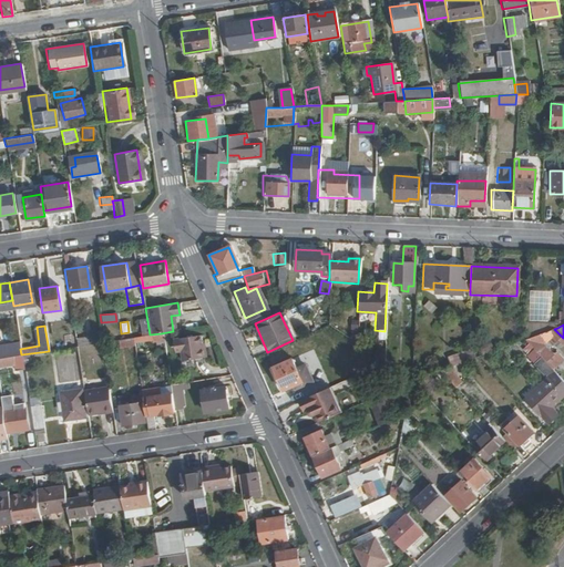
[(542,346),(550,338),(555,343),(557,341),(562,347),(563,344),(563,341),(561,338),(562,337),(554,329),(524,339),(544,361),(543,362),(550,370),(562,360),(555,352),(552,356),(542,346)]
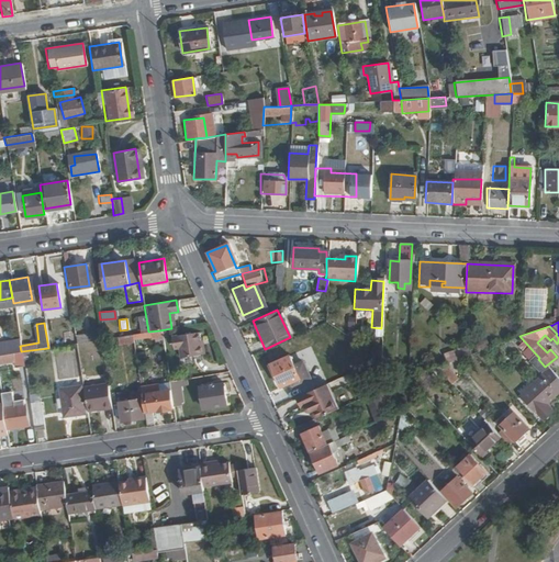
[(160,339),(159,330),(148,332),(131,335),(131,341),(149,338),(149,340),(160,339)]
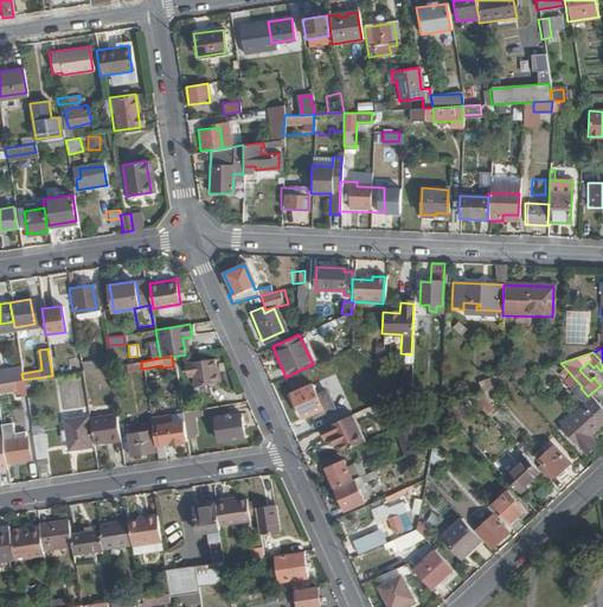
[(110,366),(109,358),(79,363),(82,371),(110,366)]
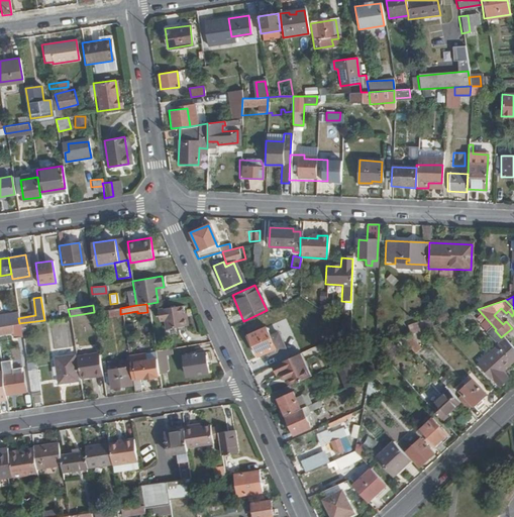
[(183,326),(182,317),(179,318),(177,307),(155,310),(156,320),(161,320),(163,329),(183,326)]
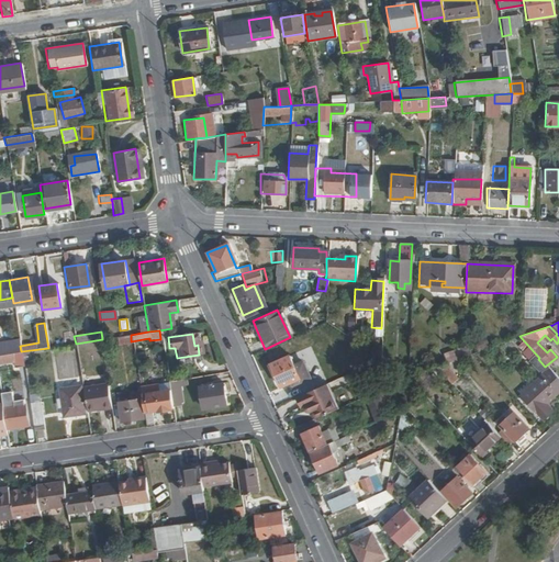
[(0,355),(21,351),(20,346),(0,349),(0,355)]
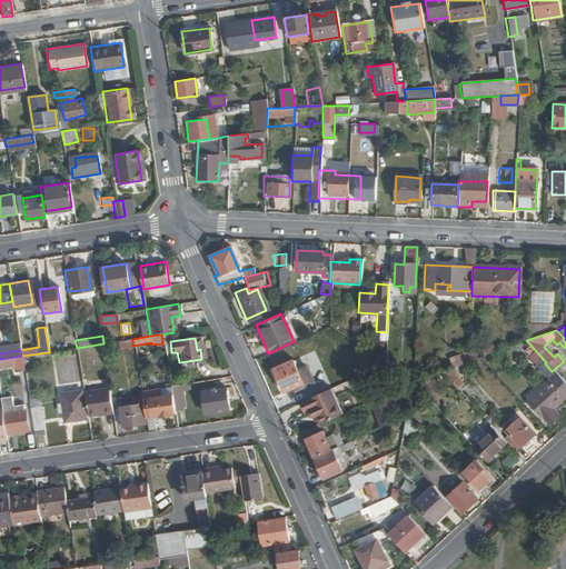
[(23,371),(21,356),(0,359),(0,368),(12,367),(13,373),(23,371)]
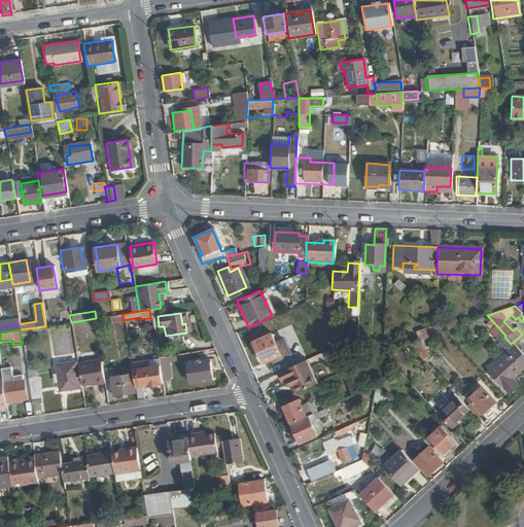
[(278,356),(272,344),(268,335),(250,343),(260,364),(278,356)]
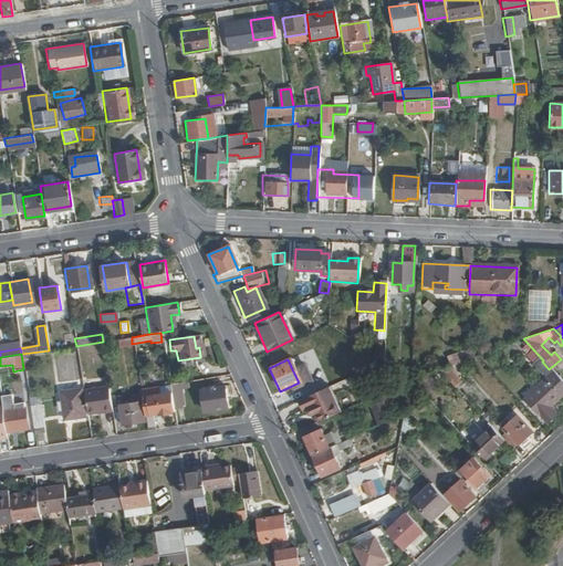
[(460,383),(446,367),(437,370),(454,388),(460,383)]
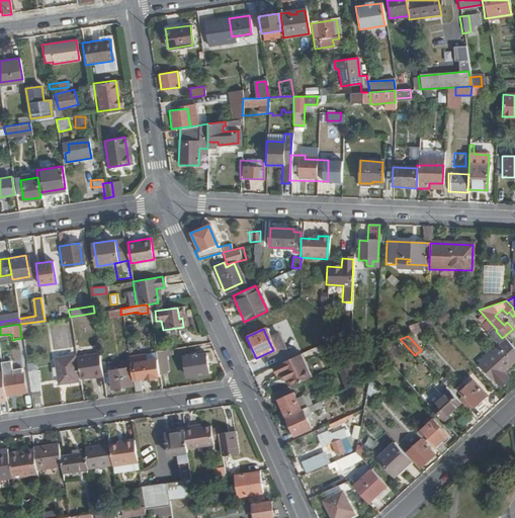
[(405,350),(400,339),(393,342),(398,353),(405,350)]
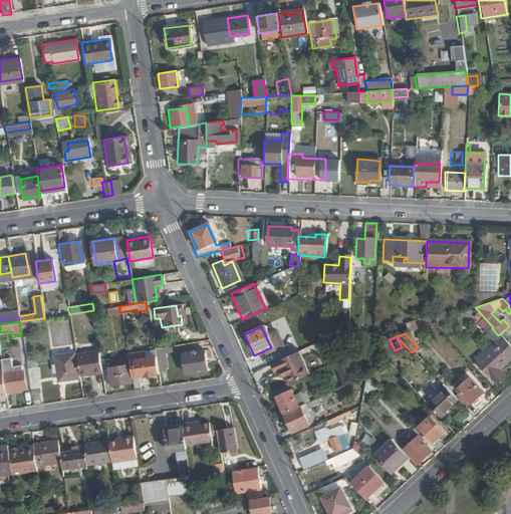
[(510,357),(510,349),(500,337),(495,343),(510,359),(510,357)]
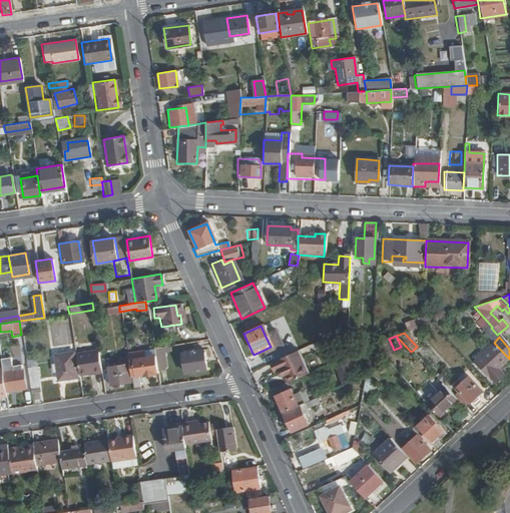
[(355,352),(350,341),(339,346),(344,358),(355,352)]
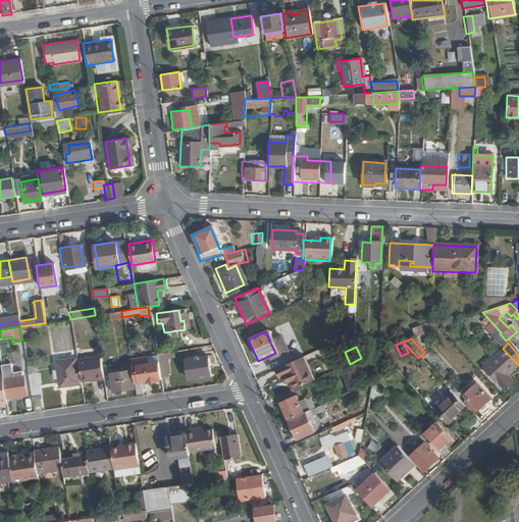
[(518,365),(503,349),(482,367),(504,389),(512,381),(507,375),(518,365)]
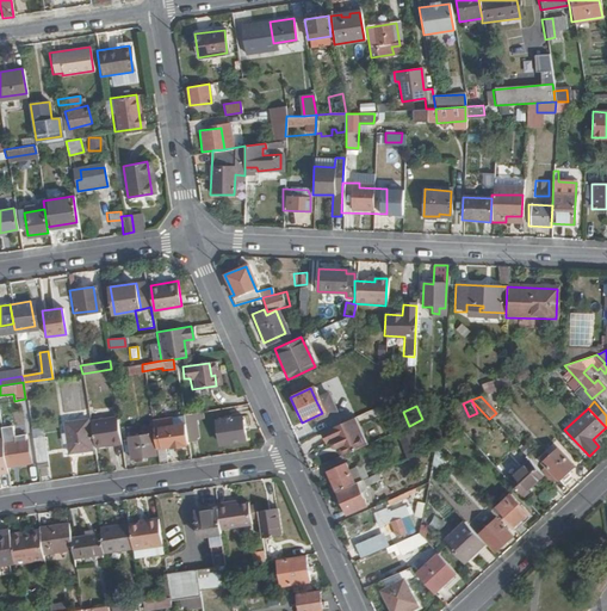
[(409,426),(403,412),(389,418),(395,432),(409,426)]
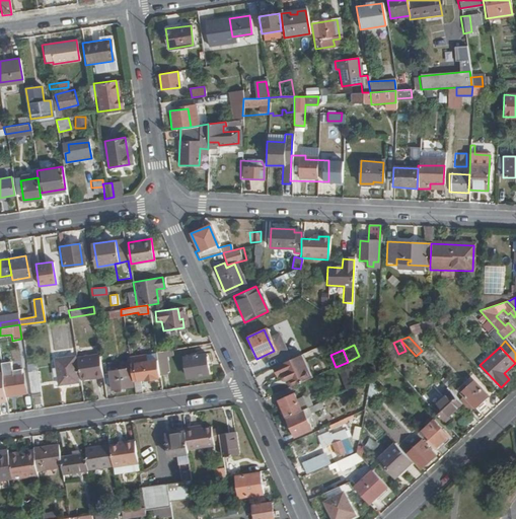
[(159,376),(155,357),(144,358),(144,352),(128,354),(134,393),(141,392),(139,379),(145,378),(145,379),(155,378),(155,376),(159,376)]
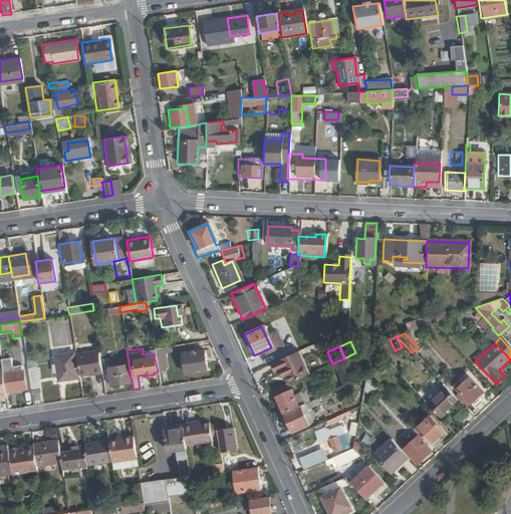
[(101,372),(97,349),(75,353),(79,375),(101,372)]
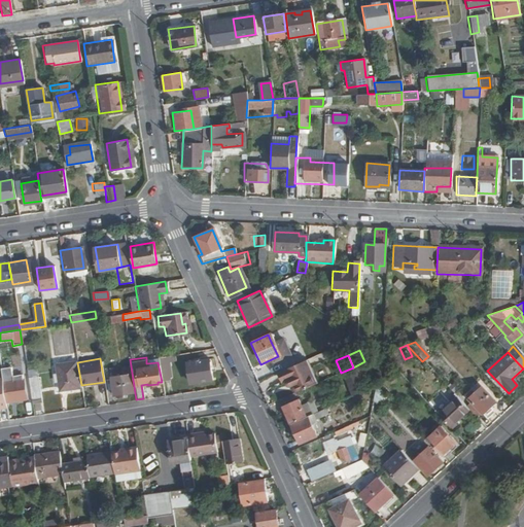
[(211,379),(208,358),(186,361),(189,382),(211,379)]
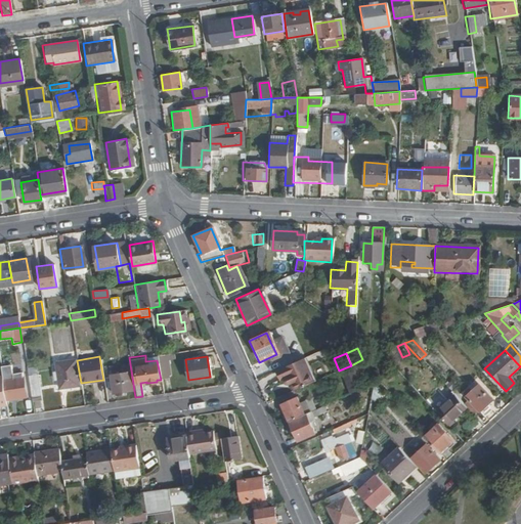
[(170,381),(169,369),(167,369),(165,358),(157,360),(161,380),(161,382),(170,381)]
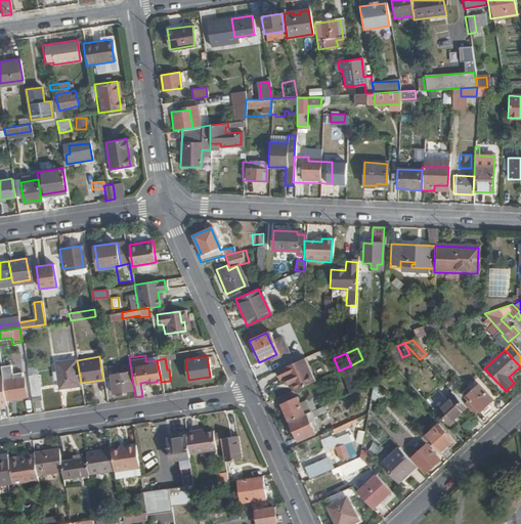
[(312,383),(301,358),(277,369),(281,379),(286,377),(287,379),(288,381),(291,381),(293,380),(298,389),(312,383)]
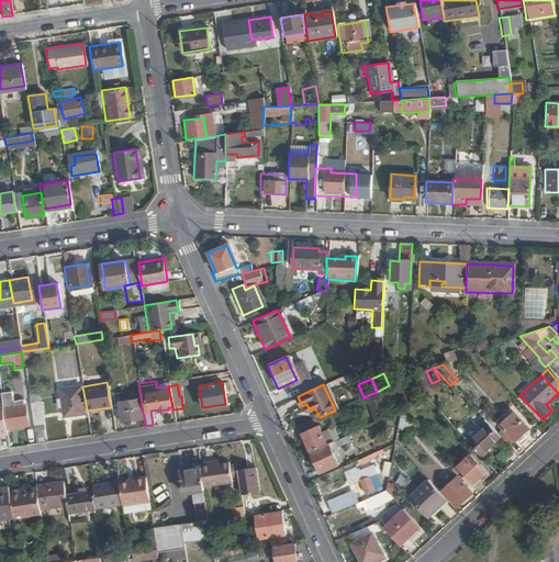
[(82,411),(78,389),(57,391),(58,401),(55,402),(56,407),(59,406),(60,414),(82,411)]
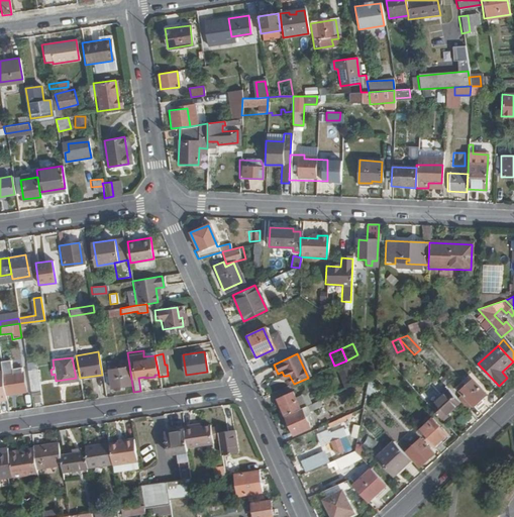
[(349,374),(358,370),(354,362),(336,370),(343,387),(353,382),(349,374)]
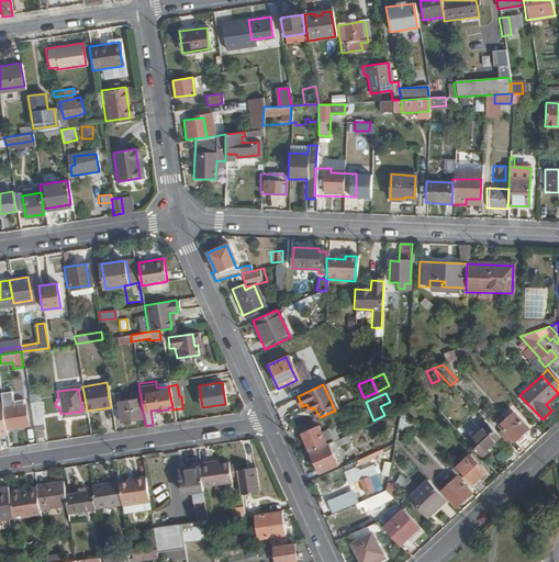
[(143,418),(140,398),(116,402),(120,423),(143,418)]
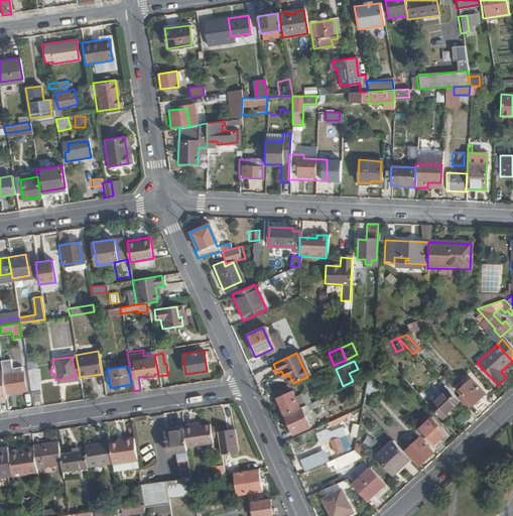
[(40,389),(37,368),(27,369),(30,391),(40,389)]
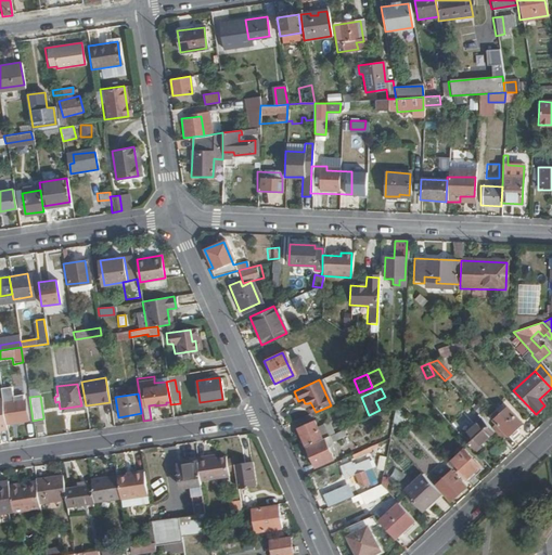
[(26,421),(23,399),(2,402),(5,424),(26,421)]
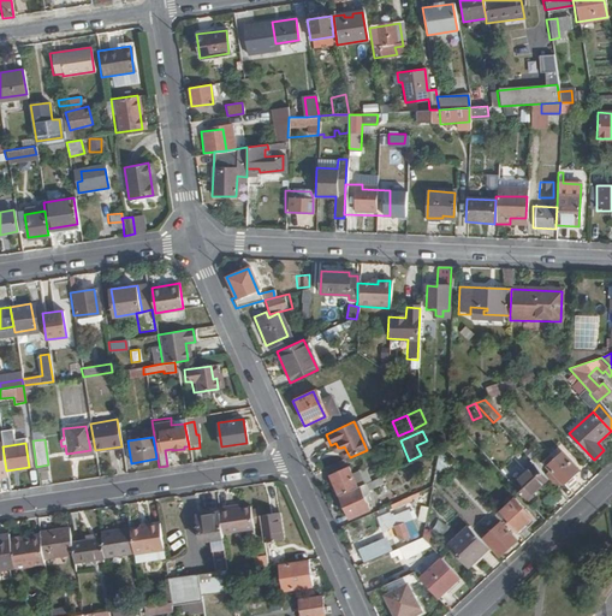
[(534,454),(529,448),(522,455),(527,460),(534,454)]
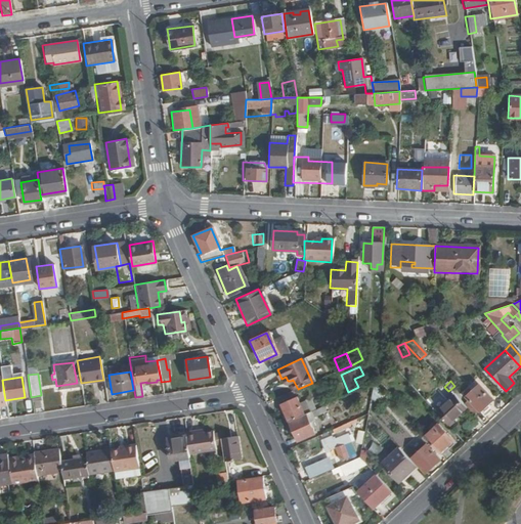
[(491,400),(477,386),(471,391),(468,389),(462,395),(480,415),(488,407),(486,405),(491,400)]
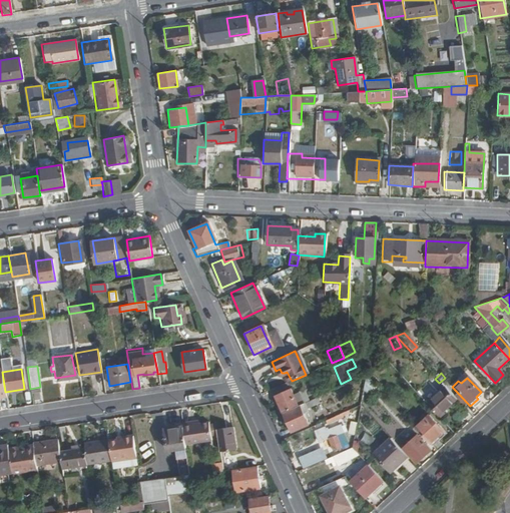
[(297,405),(289,388),(274,395),(282,412),(297,405)]
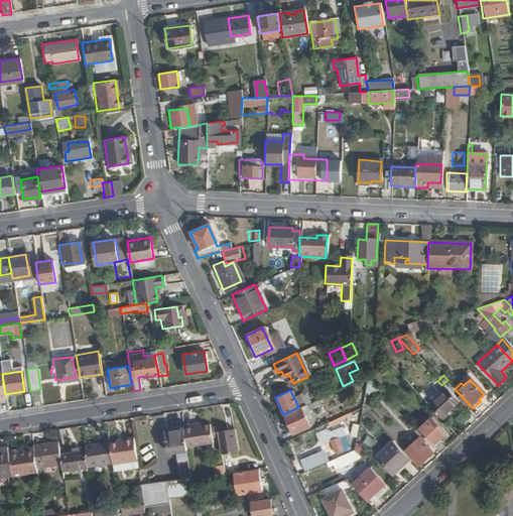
[(439,420),(459,403),(446,390),(427,407),(439,420)]
